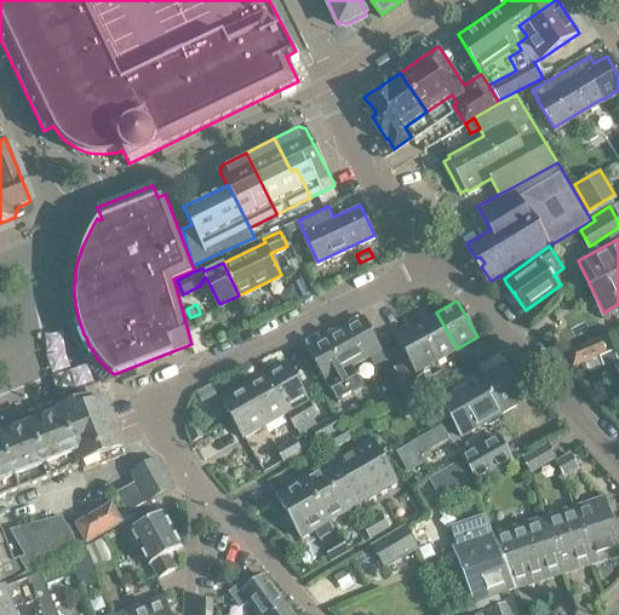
[(436,312),(396,334),(417,371),(457,349),(436,312)]
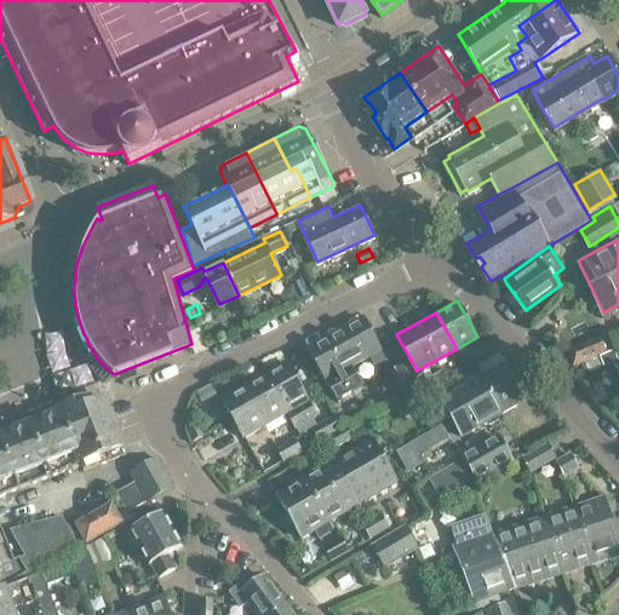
[(326,378),(338,398),(364,385),(351,365),(371,354),(376,362),(385,356),(380,348),(382,348),(364,316),(308,346),(326,378)]
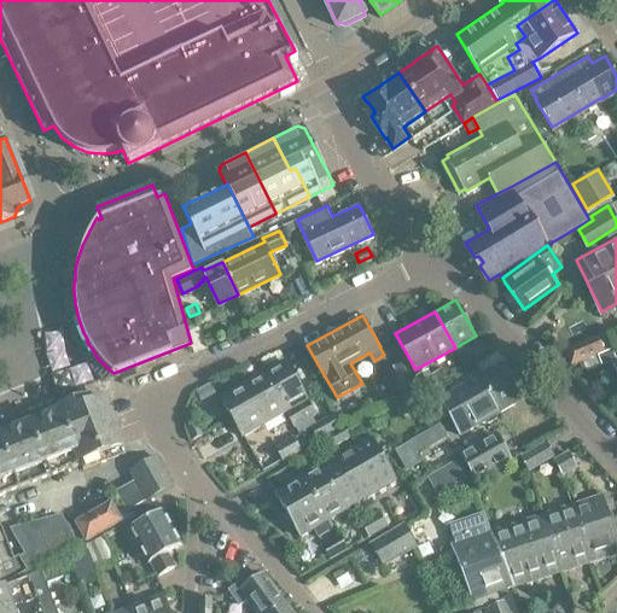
[(598,333),(569,345),(575,362),(612,345),(607,337),(600,340),(598,333)]
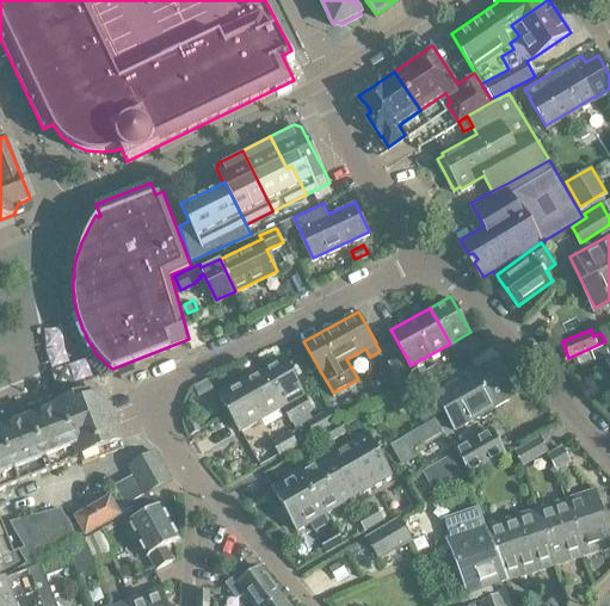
[(609,352),(605,342),(591,348),(596,358),(609,352)]
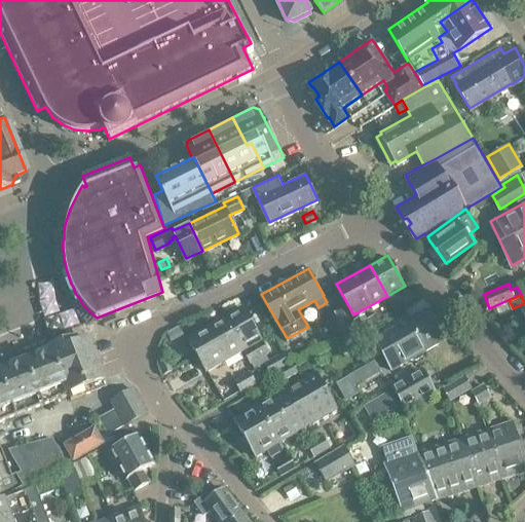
[(399,297),(391,301),(395,308),(402,304),(399,297)]
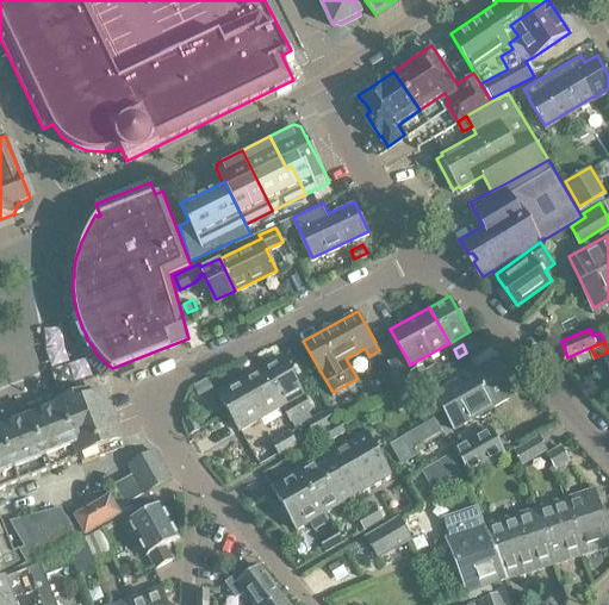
[(272,386),(283,404),(291,418),(311,406),(303,392),(304,392),(281,354),(261,366),(272,386)]
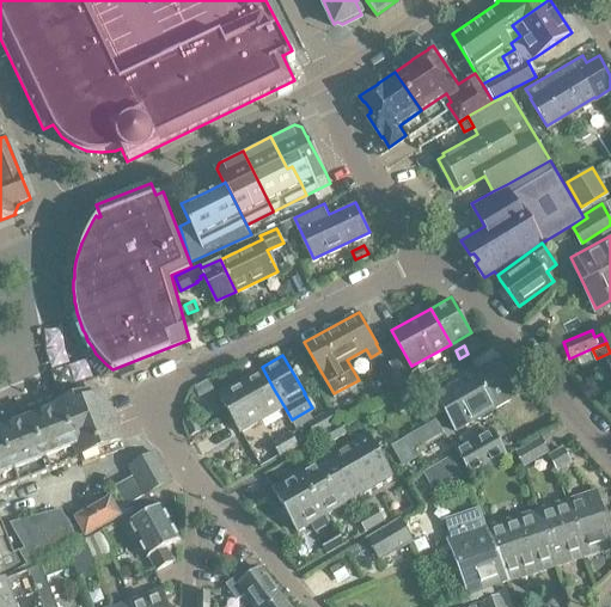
[(435,393),(456,428),(478,415),(482,416),(490,411),(492,408),(518,392),(498,357),(435,393)]
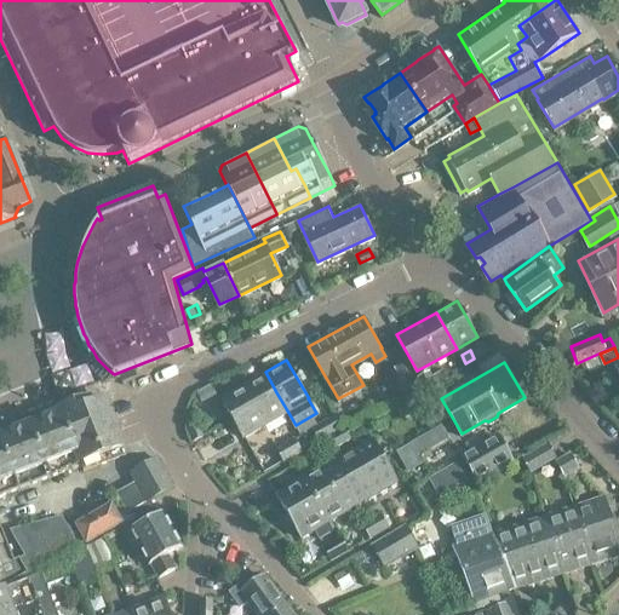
[(384,375),(400,403),(419,392),(403,365),(384,375)]
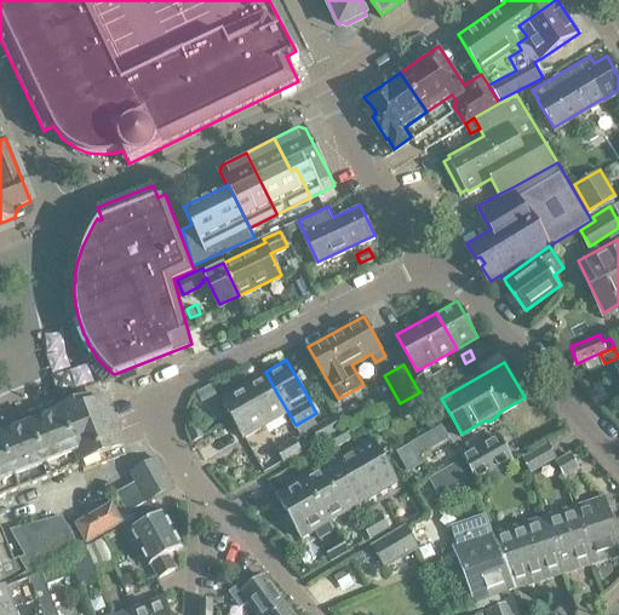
[(436,383),(429,369),(418,375),(425,389),(436,383)]
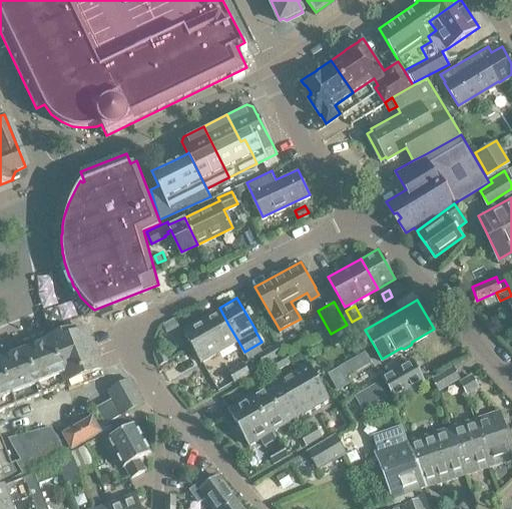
[(183,329),(192,345),(228,325),(219,308),(183,329)]
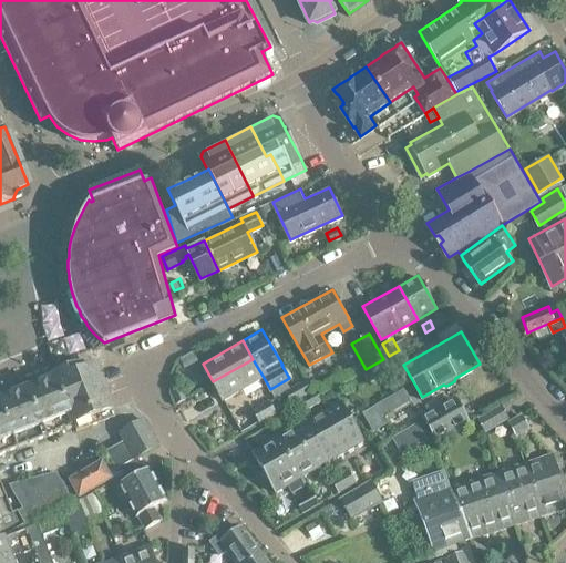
[(404,359),(399,350),(389,356),(393,366),(404,359)]
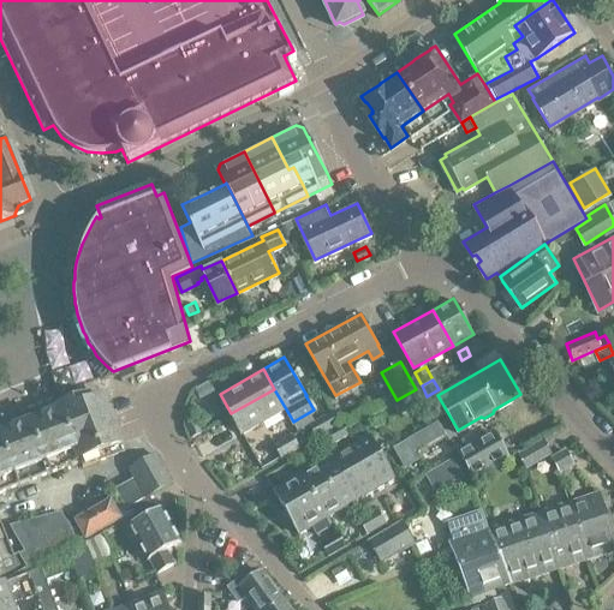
[(231,413),(242,432),(285,407),(274,389),(231,413)]
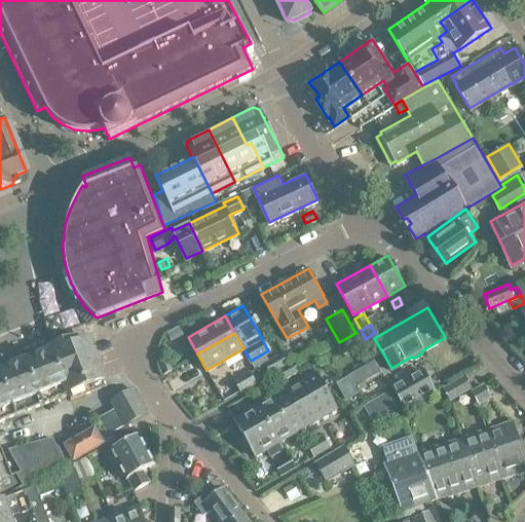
[(50,345),(51,348),(52,348),(69,392),(69,393),(71,397),(107,383),(105,377),(89,338),(88,338),(86,334),(76,338),(75,336),(50,345)]
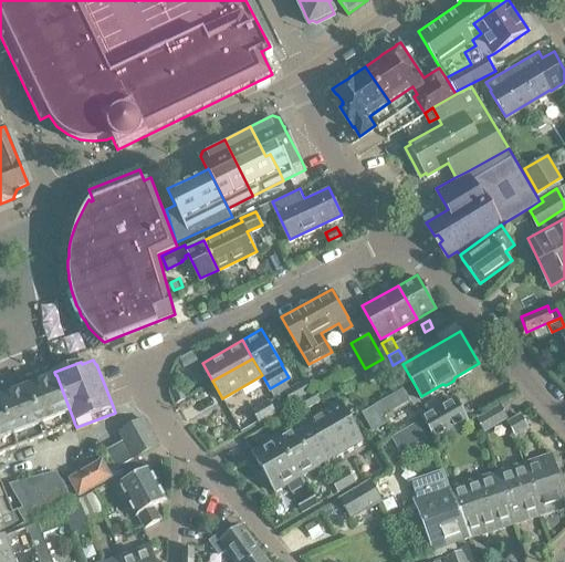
[(29,385),(38,409),(46,433),(74,423),(74,422),(56,375),(55,375),(29,385)]
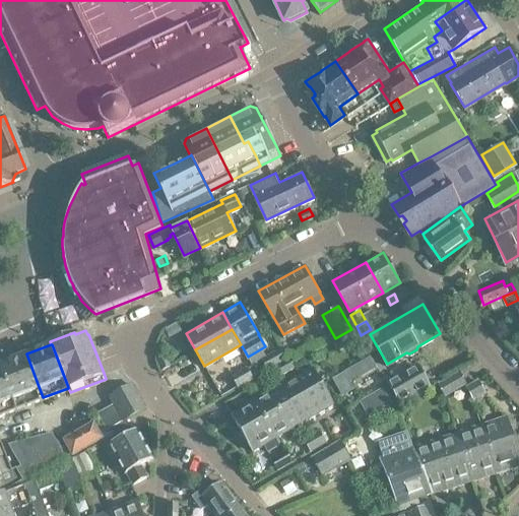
[(280,347),(261,359),(267,370),(286,359),(280,347)]
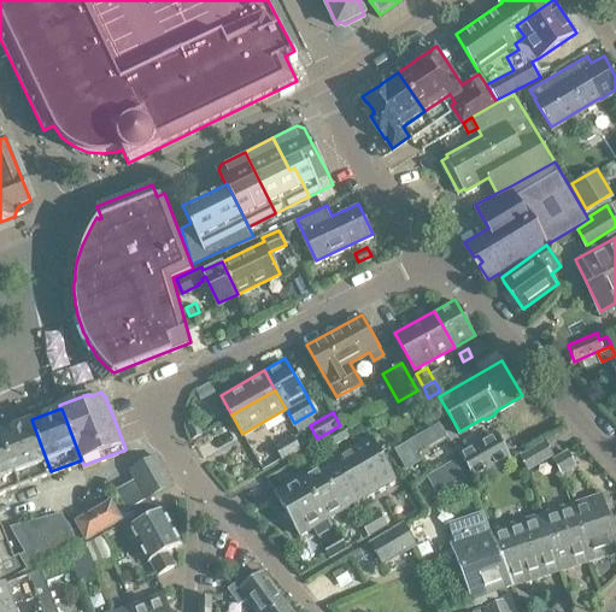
[(31,419),(0,431),(0,433),(19,483),(51,471),(41,446),(31,419)]
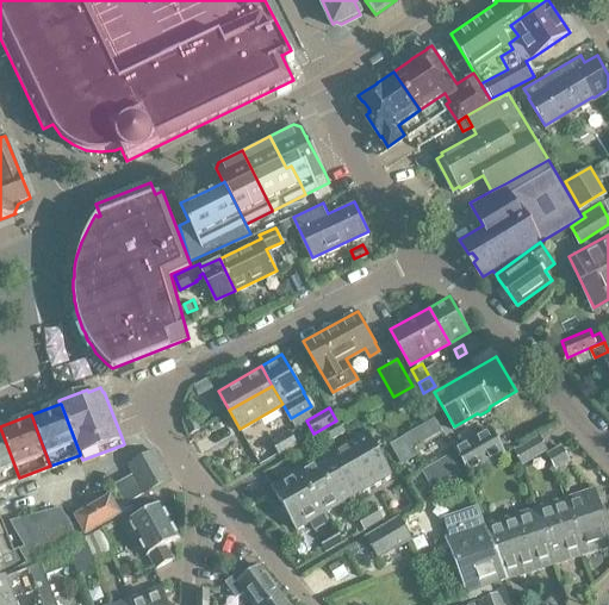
[(200,426),(194,415),(185,419),(191,430),(200,426)]
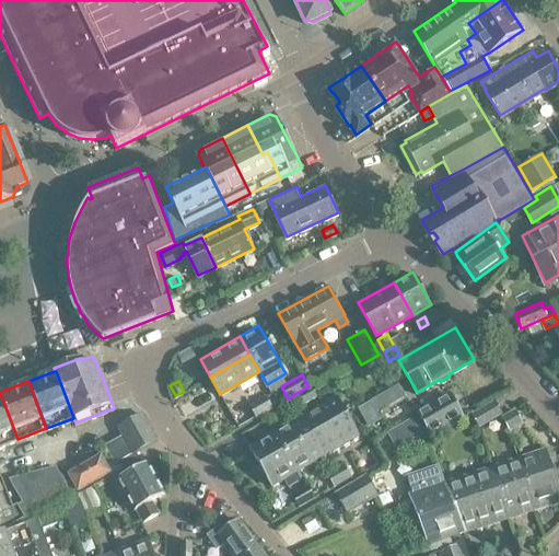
[(313,384),(300,392),(304,401),(318,393),(313,384)]
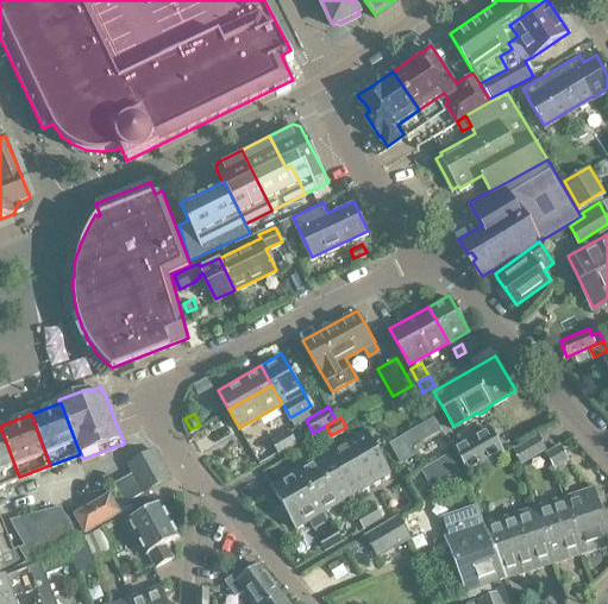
[(487,426),(452,446),(467,471),(502,452),(487,426)]
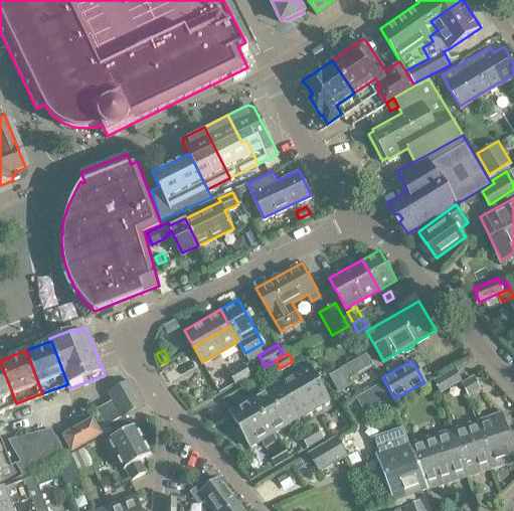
[(0,409),(16,403),(0,361),(0,409)]
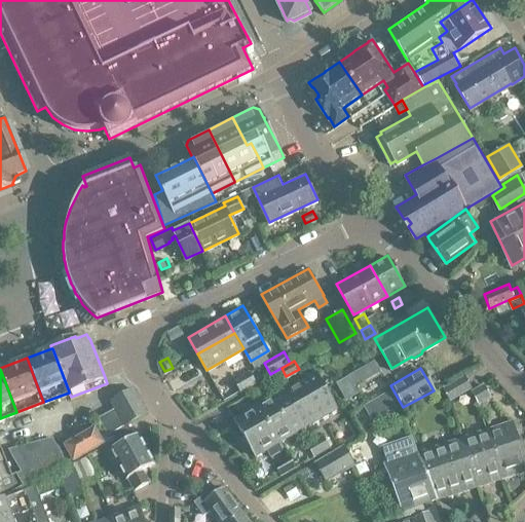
[(235,379),(241,389),(256,381),(250,371),(235,379)]
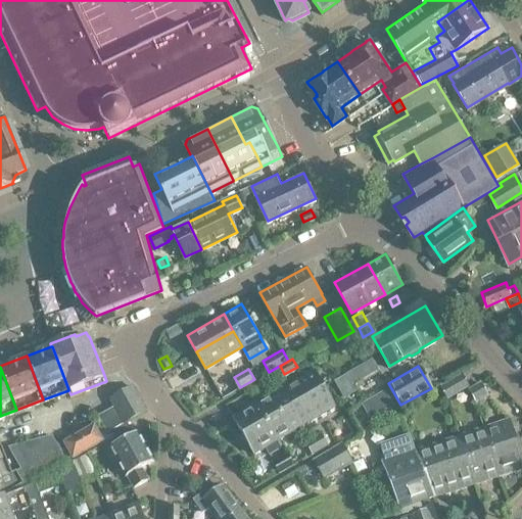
[(283,444),(280,437),(335,406),(314,370),(234,416),(254,452),(266,445),(270,452),(283,444)]
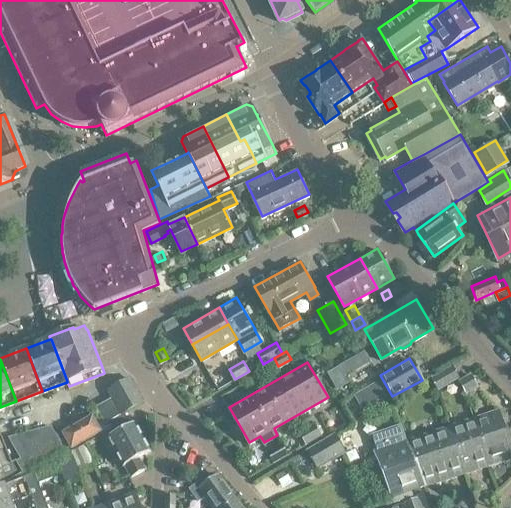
[(349,381),(339,364),(327,371),(337,388),(349,381)]
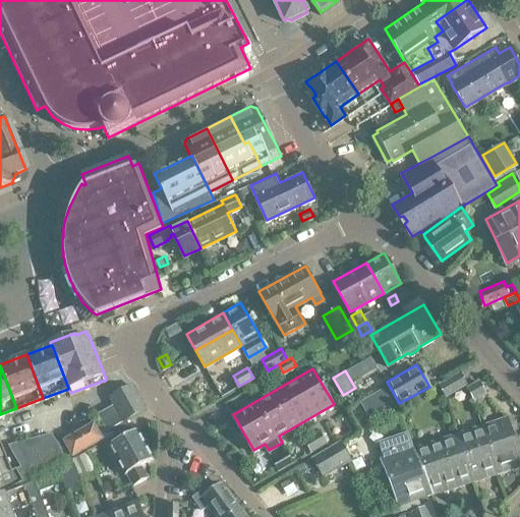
[(446,395),(467,383),(461,370),(440,384),(446,395)]
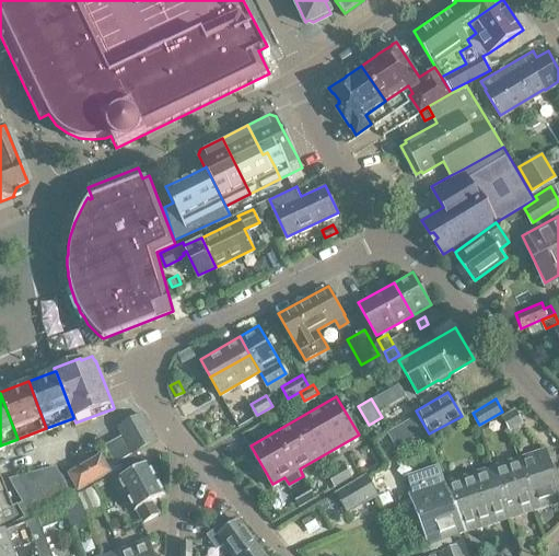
[(523,420),(515,408),(503,415),(510,428),(523,420)]
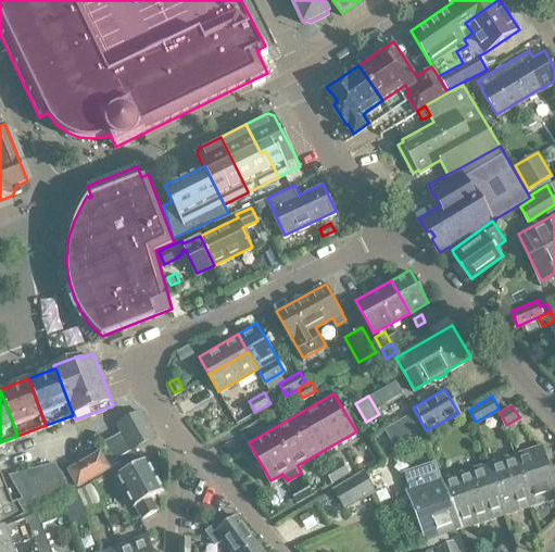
[(149,422),(142,409),(117,422),(122,430),(123,429),(126,435),(149,422)]
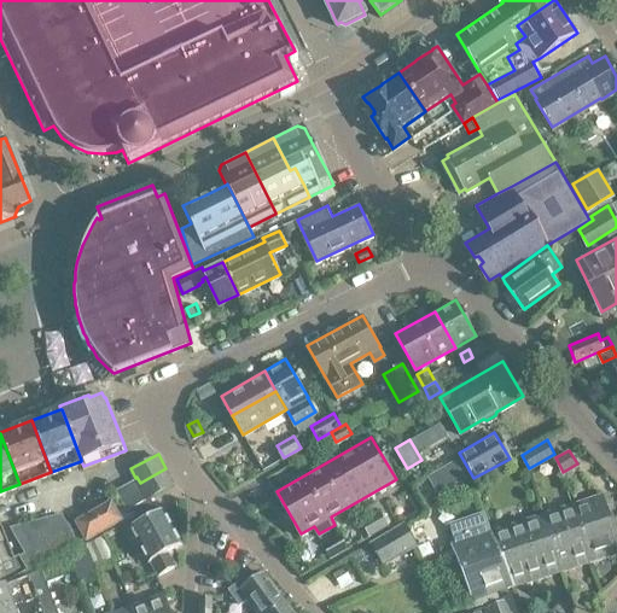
[(464,477),(454,460),(429,474),(438,490),(464,477)]
